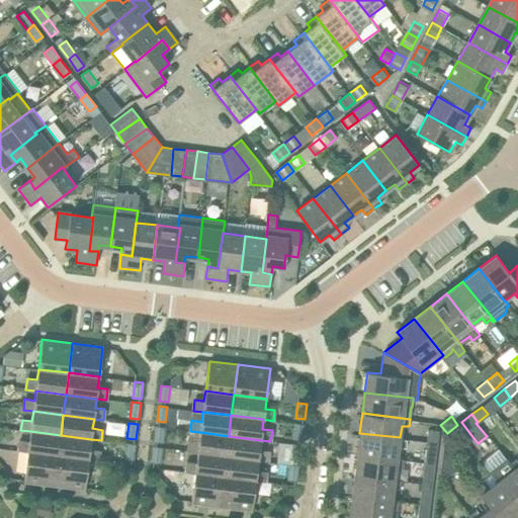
[(292,439),(301,440),(304,424),(294,423),(292,439)]
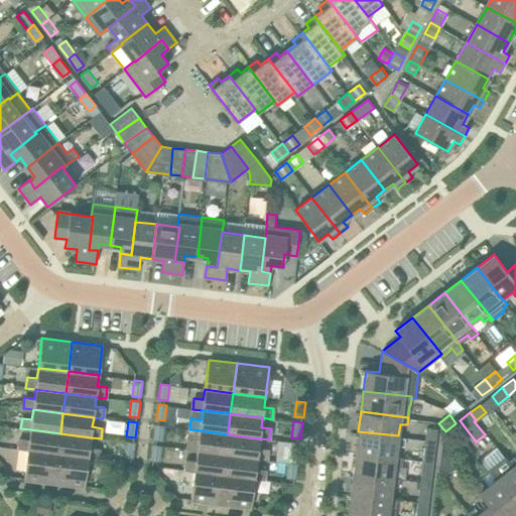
[(162,440),(164,425),(155,424),(153,439),(162,440)]
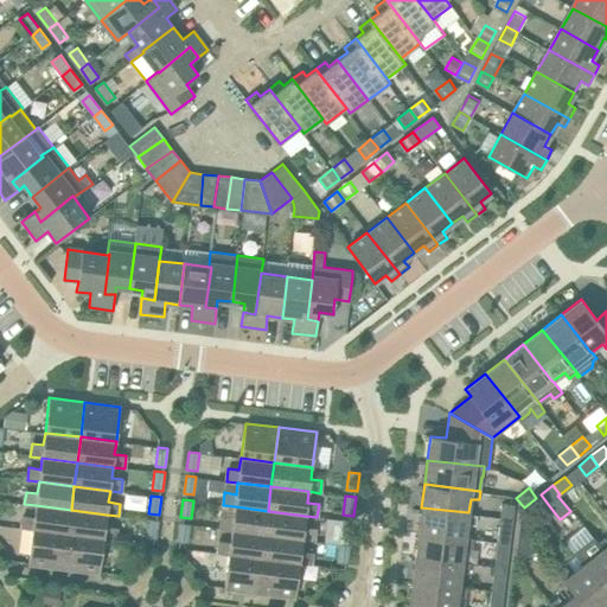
[(513,519),(515,504),(502,502),(500,517),(513,519)]
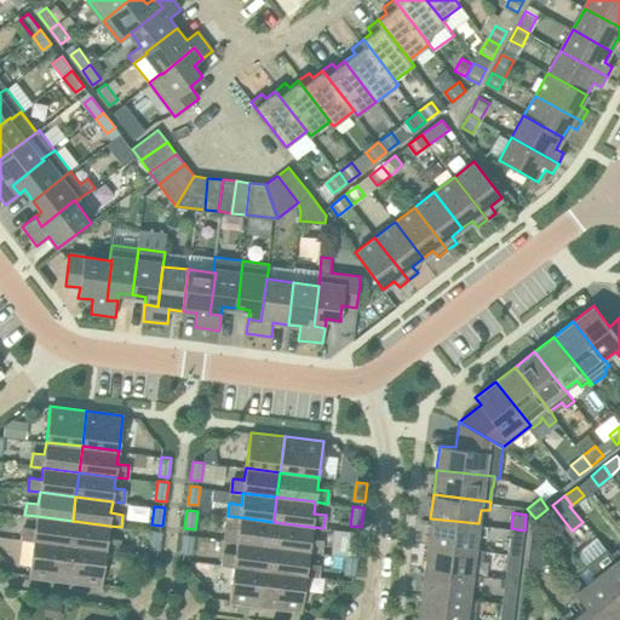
[(36,516),(35,528),(23,527),(22,539),(33,540),(69,545),(73,521),(36,516)]
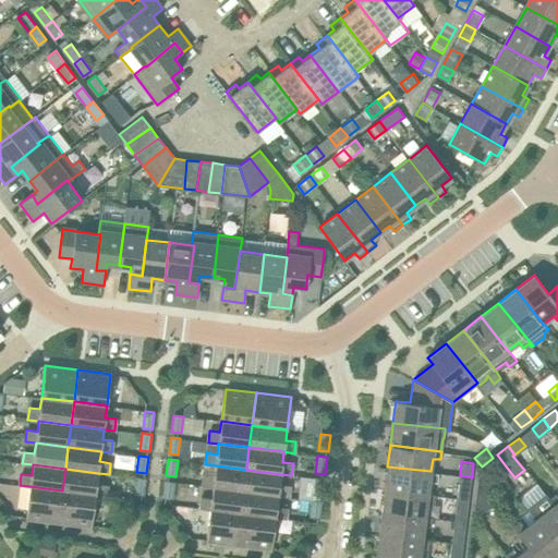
[(216,465),(214,476),(204,475),(202,487),(213,488),(243,492),(246,470),(216,465)]
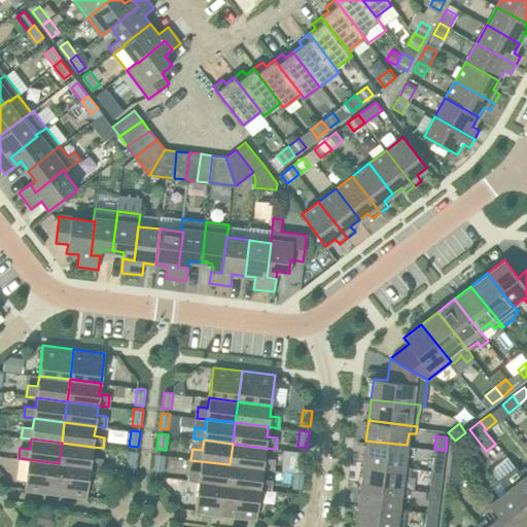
[(415,446),(407,445),(365,441),(363,461),(403,466),(406,454),(414,455),(415,446)]
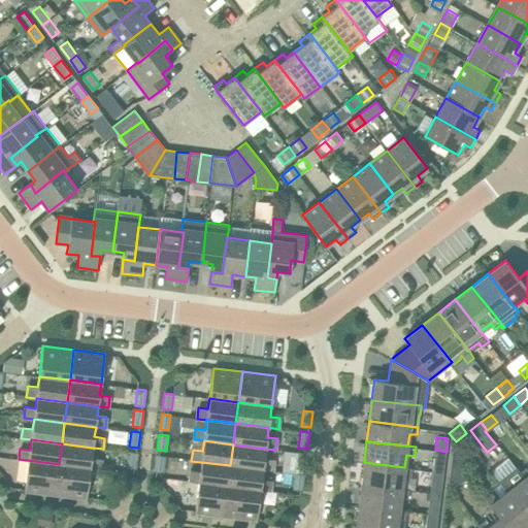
[(92,458),(93,448),(62,443),(59,464),(90,468),(100,469),(101,459),(92,458)]
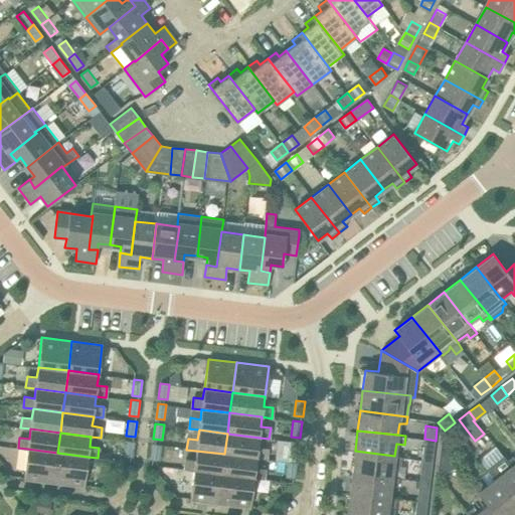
[(259,447),(260,438),(227,434),(224,454),(256,458),(267,459),(268,449),(259,447)]
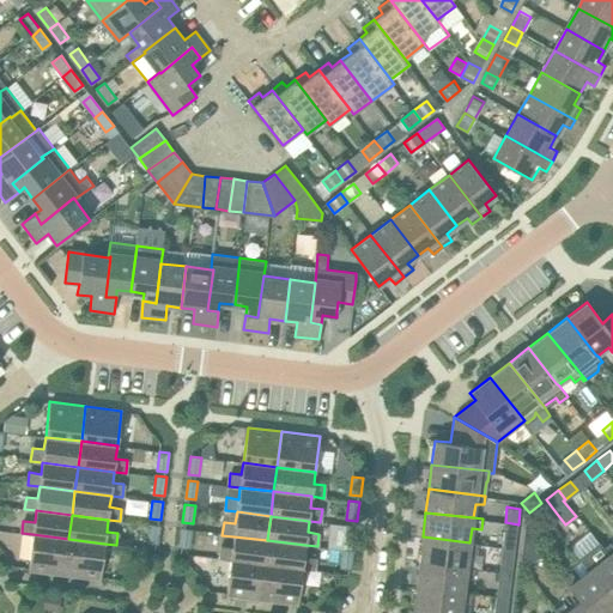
[(147,542),(158,544),(161,526),(150,525),(147,542)]
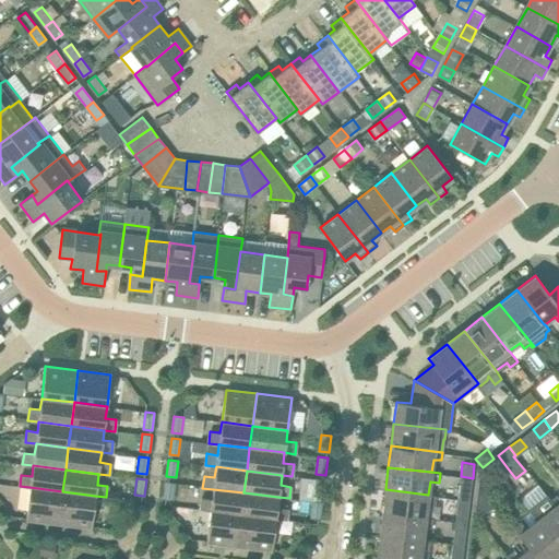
[(313,496),(322,497),(324,479),(316,478),(313,496)]
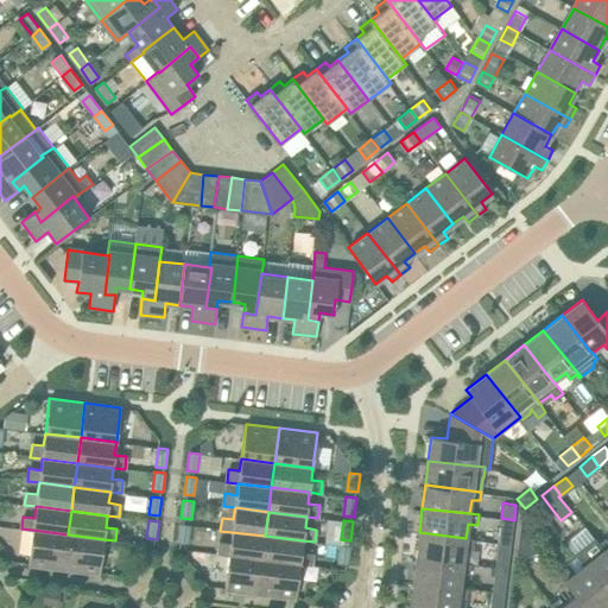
[(188,544),(190,525),(181,524),(178,543),(188,544)]
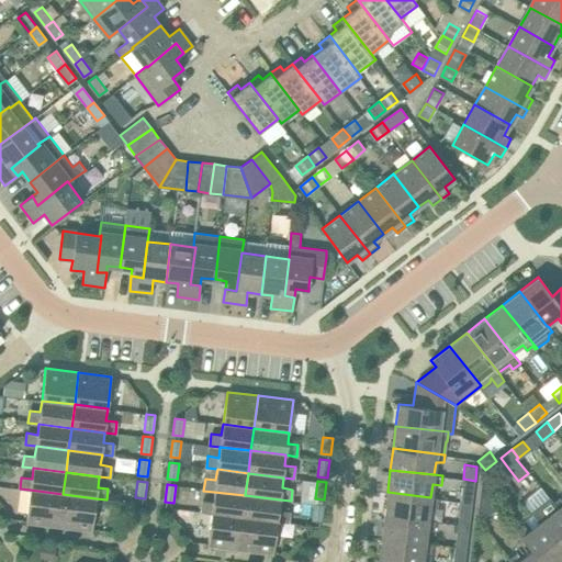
[(480,497),(491,499),(493,485),(482,484),(480,497)]
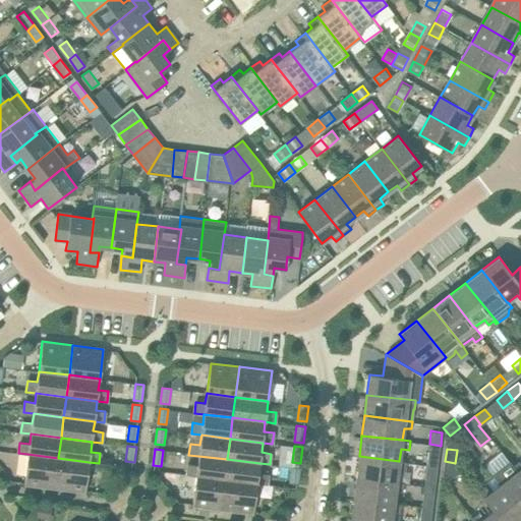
[(426,465),(438,466),(440,453),(427,451),(426,465)]
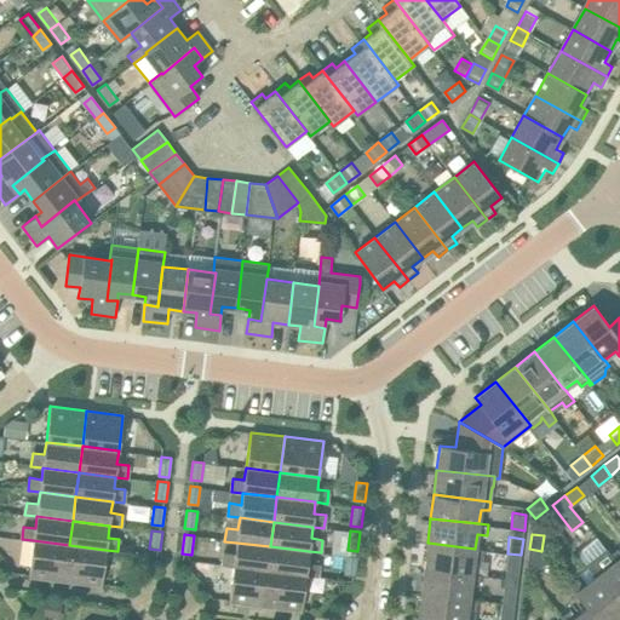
[(69,545),(33,540),(29,575),(65,580),(69,545)]
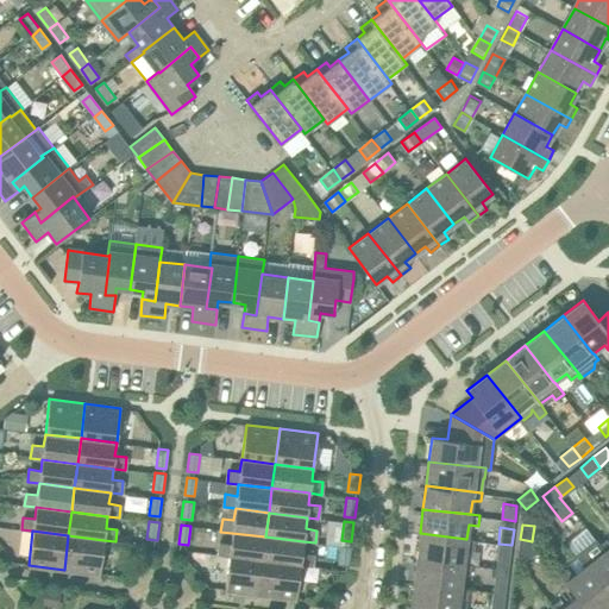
[(232,533),(231,544),(219,542),(218,556),(228,557),(263,560),(265,537),(232,533)]
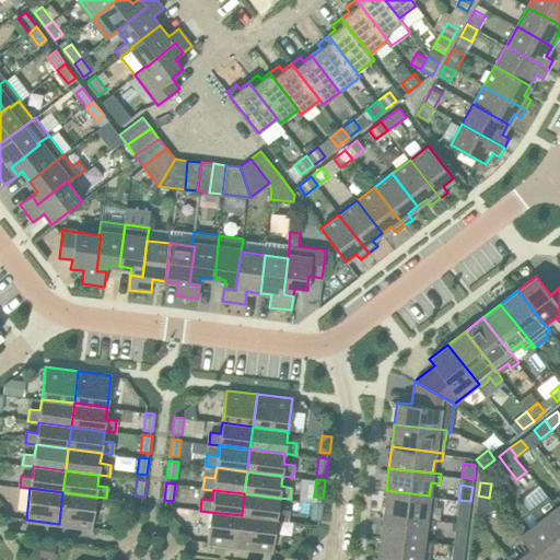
[(436,496),(429,496),(386,490),(383,513),(426,517),(428,505),(435,506),(436,496)]
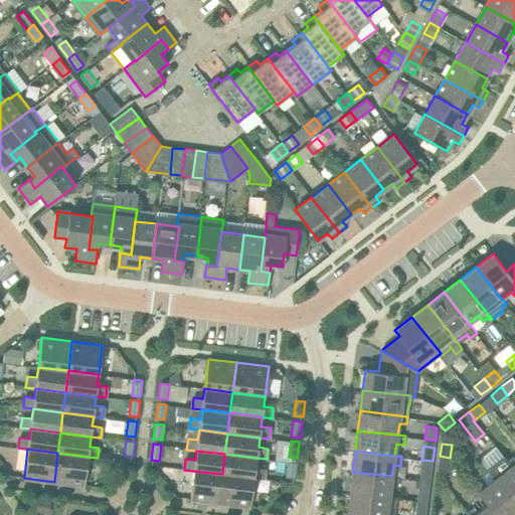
[(84,486),(88,457),(57,453),(54,482),(84,486)]
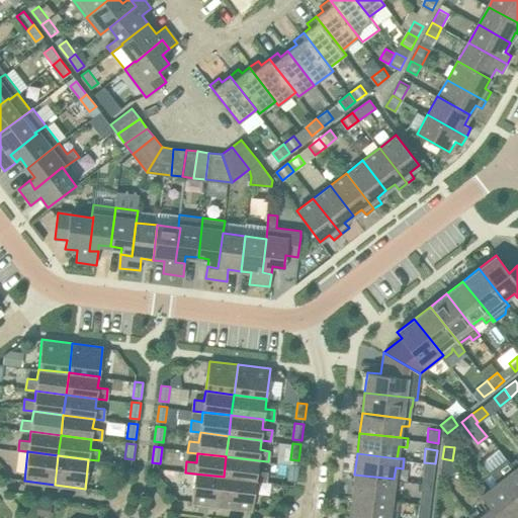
[(257,470),(258,460),(226,456),(224,477),(256,481),(265,482),(267,471),(257,470)]
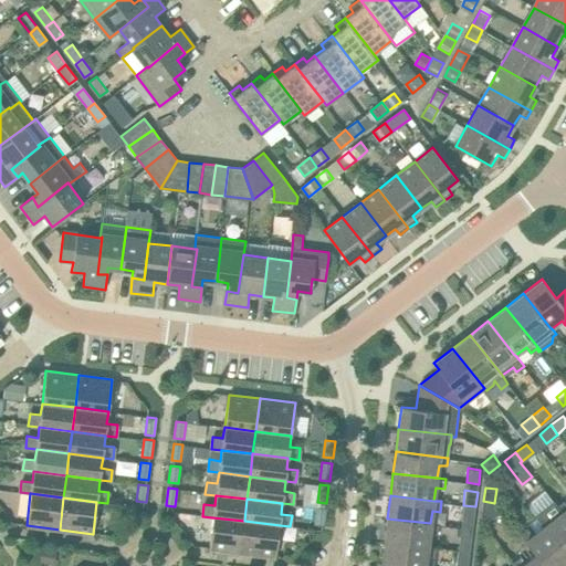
[(494,503),(483,501),(481,516),(493,517),(494,503)]
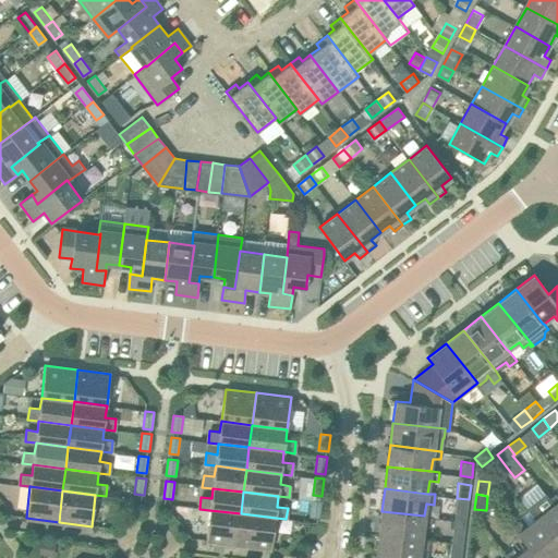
[(528,507),(535,518),(536,518),(557,545),(557,510),(548,499),(549,498),(545,494),(528,507)]
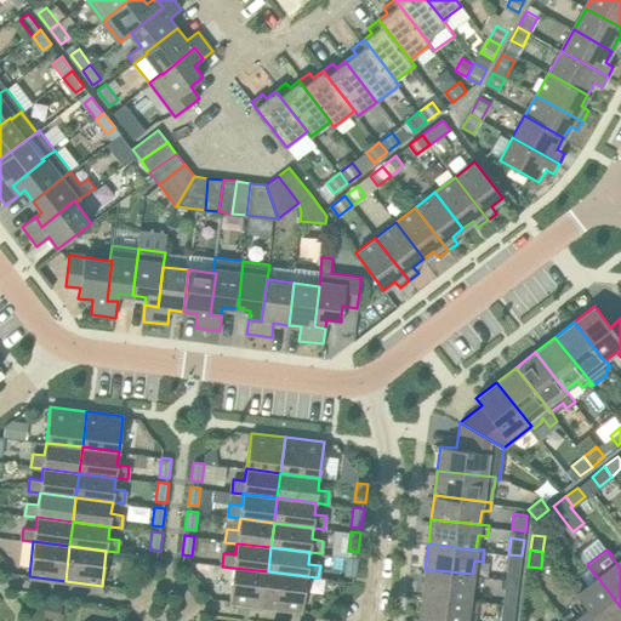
[(620,553),(617,550),(611,554),(610,556),(620,568),(620,553)]
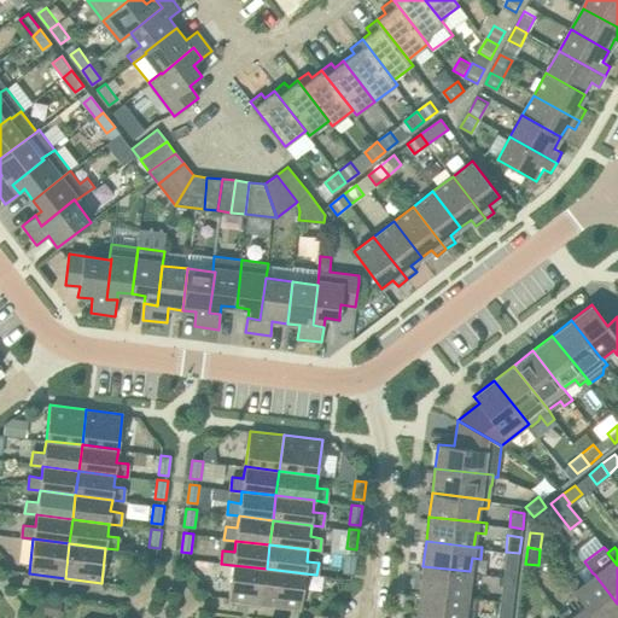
[(519,553),(506,552),(503,567),(518,570),(519,553)]
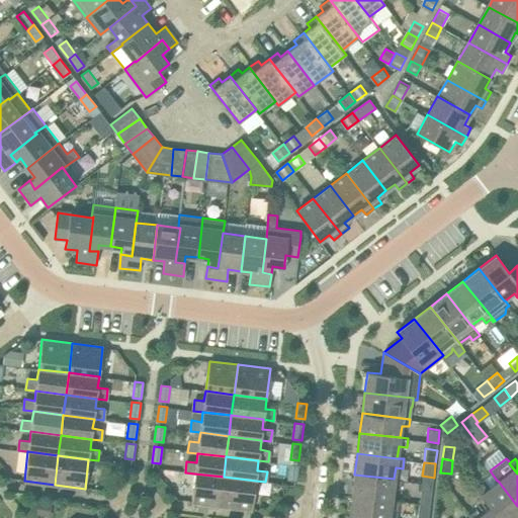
[(287,480),(296,481),(298,465),(289,463),(287,480)]
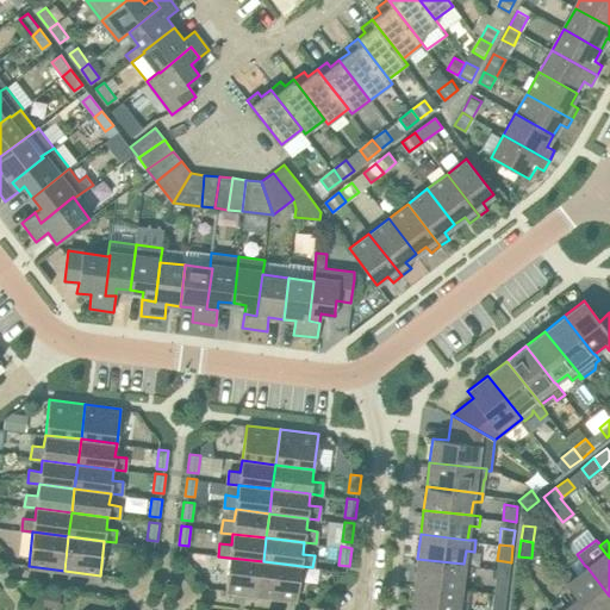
[(263,561),(229,558),(225,591),(259,596),(263,561)]
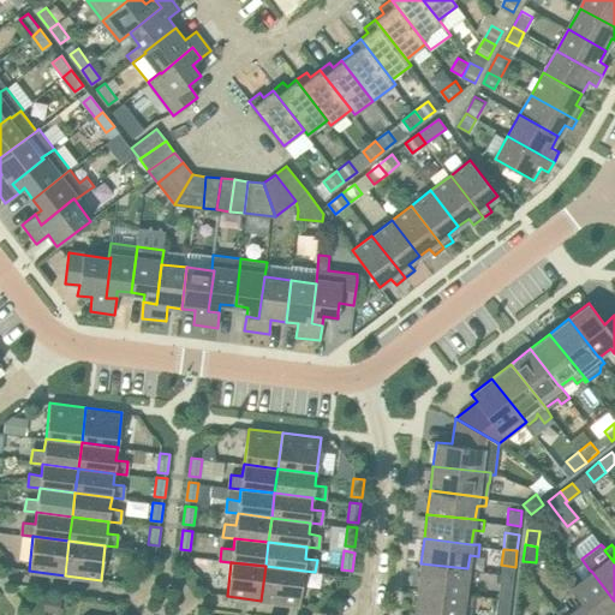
[(477,569),(467,568),(421,563),(418,589),(465,592),(466,578),(476,579),(477,569)]
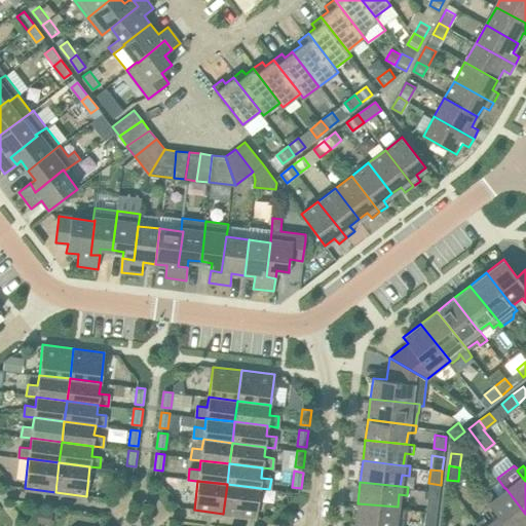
[(256,518),(260,488),(227,484),(223,514),(256,518)]
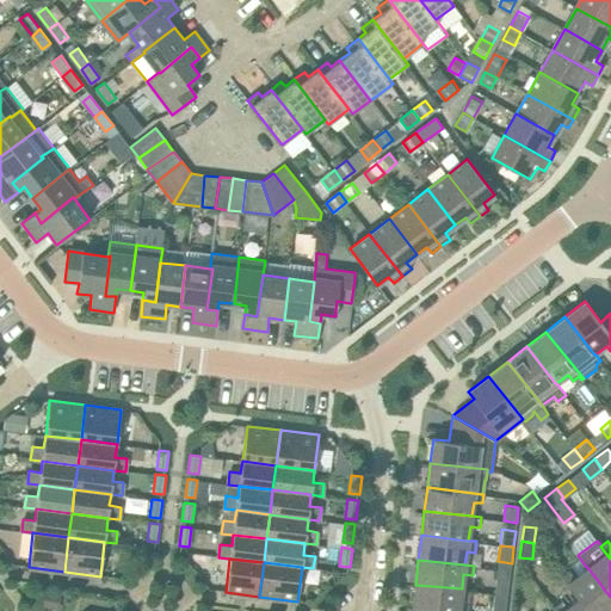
[(586,567),(574,576),(569,571),(560,578),(576,599),(587,610),(608,610),(610,609),(610,597),(587,567),(586,567)]
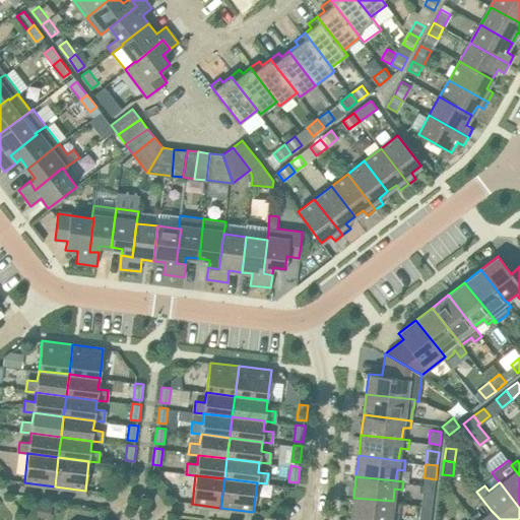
[(420,505),(432,506),(434,494),(423,493),(420,505)]
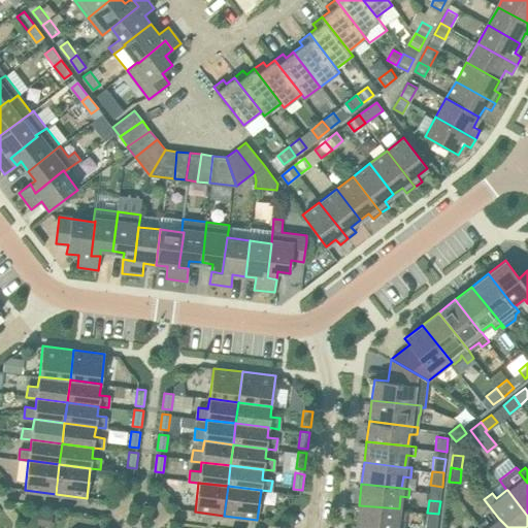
[(407,509),(399,508),(359,505),(356,525),(377,527),(396,527),(398,519),(406,520),(407,509)]
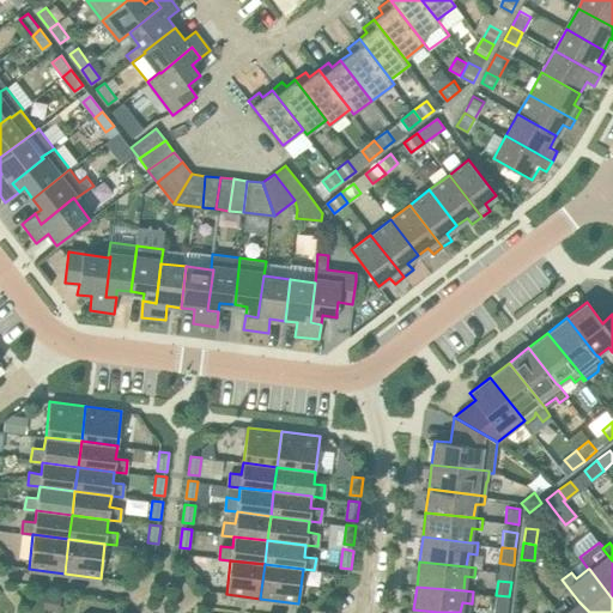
[(507,612),(509,596),(496,595),(493,612),(503,612),(507,612)]
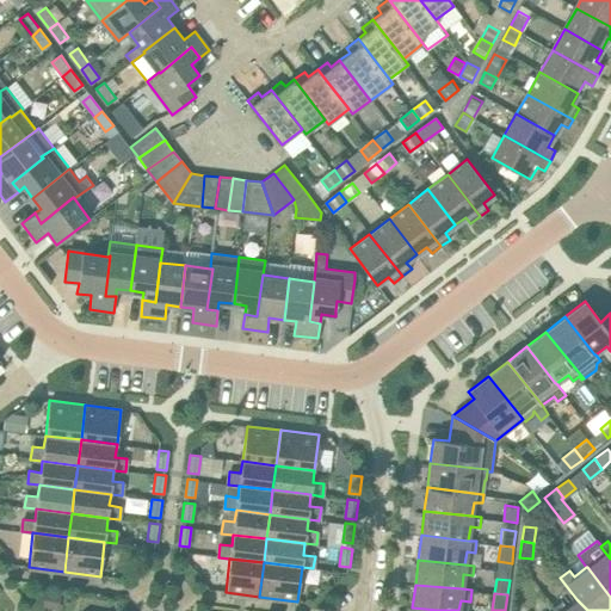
[(562,600),(553,608),(555,610),(587,610),(576,599),(567,606),(562,600)]
